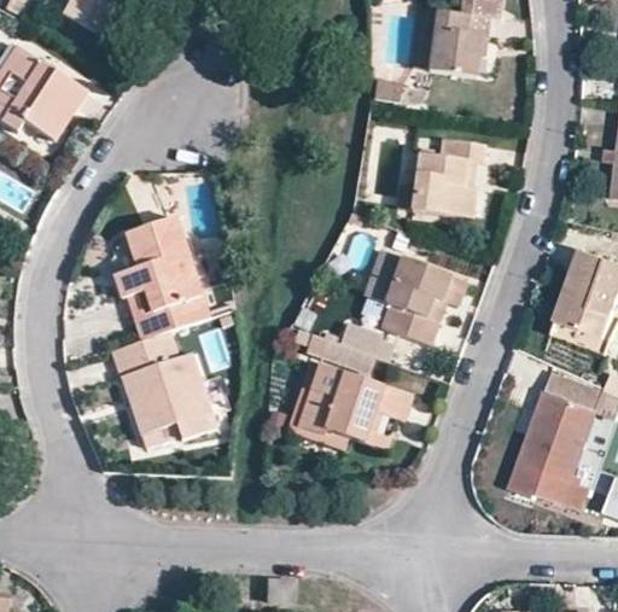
[(68,0),(62,12),(104,34),(122,0),(68,0)]
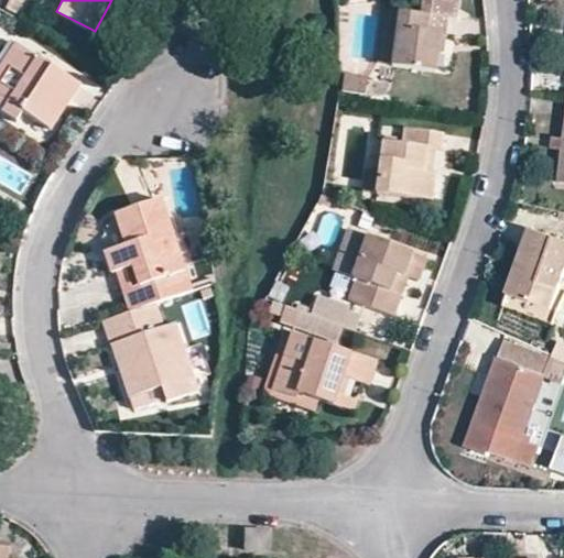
[(454,15),(456,0),(420,0),(419,11),(446,14),(454,15)]
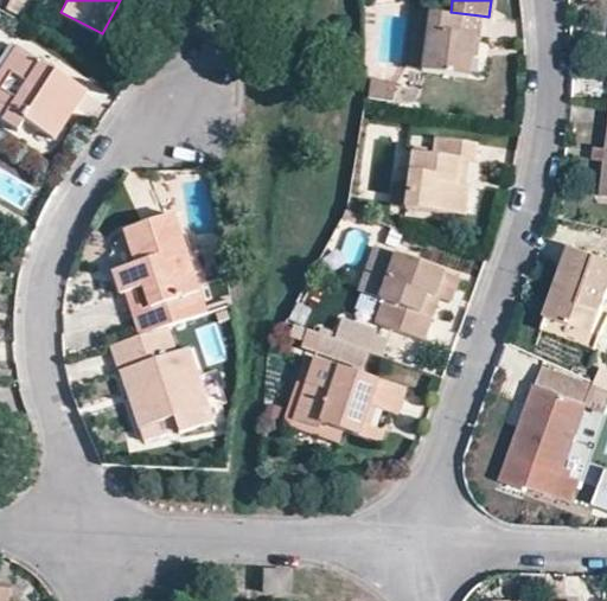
[(428,8),(411,7),(406,65),(421,68),(426,26),(428,8)]
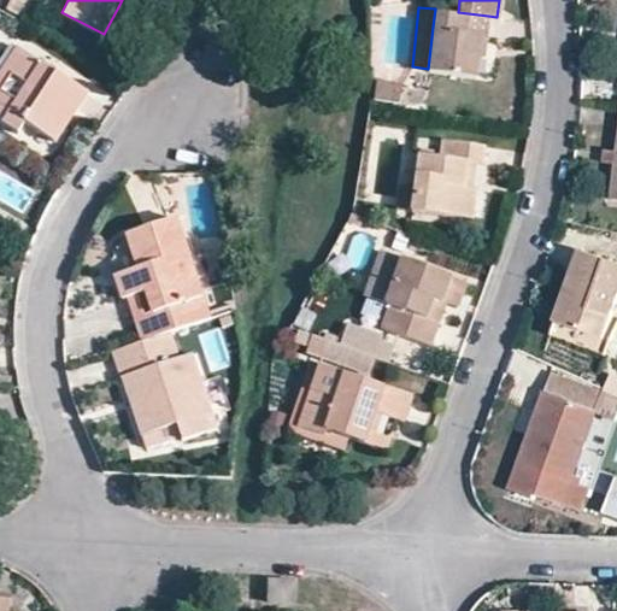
[(458,12),(435,9),(433,27),(428,69),(479,75),(482,40),(486,40),(487,33),(488,16),(458,12)]
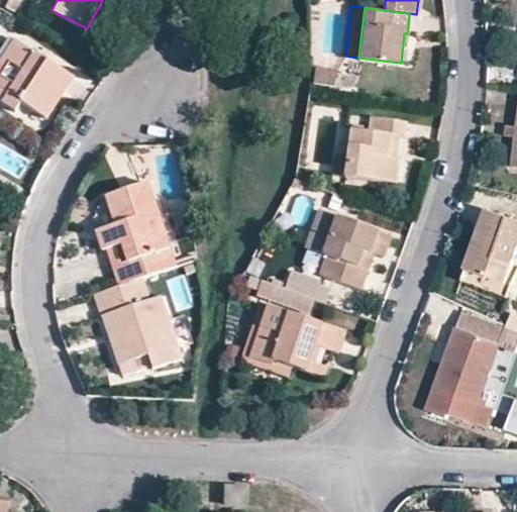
[(0,56),(13,35),(9,32),(0,46),(0,56)]
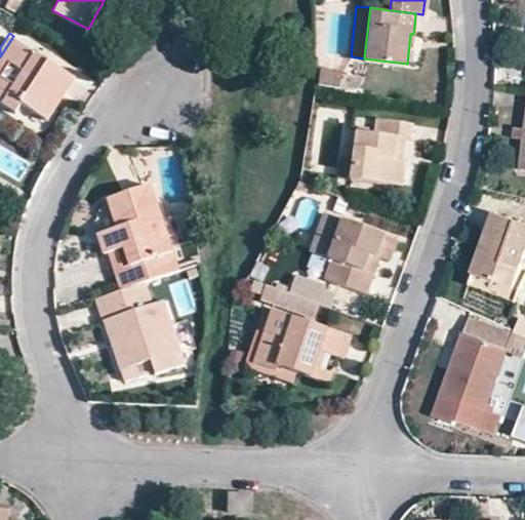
[(74,76),(13,36),(0,56),(0,98),(14,110),(21,101),(47,117),(74,76)]
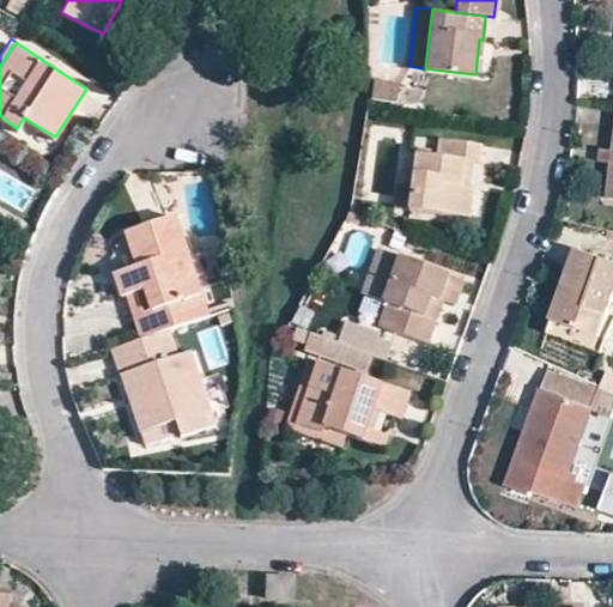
[(438,134),(436,153),(416,150),(408,206),(468,214),(472,184),(461,183),(466,157),(474,158),(479,159),(481,140),(438,134)]
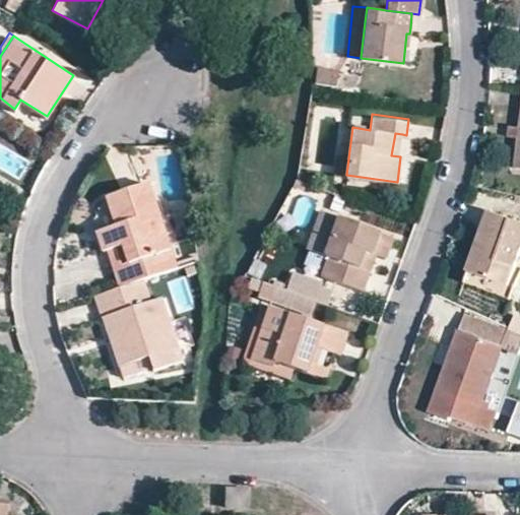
[(519,133),(519,126),(519,122),(511,122),(509,131),(519,133)]
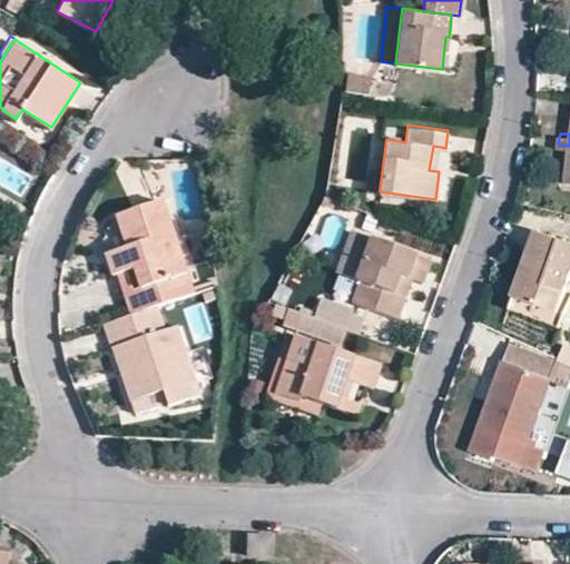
[(441,147),(433,146),(429,170),(439,171),(441,147)]
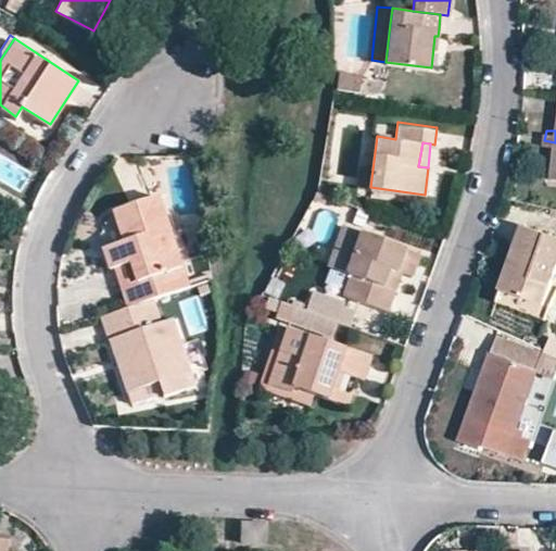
[(119,286),(181,264),(158,193),(113,210),(123,240),(102,248),(109,267),(113,266),(119,286)]
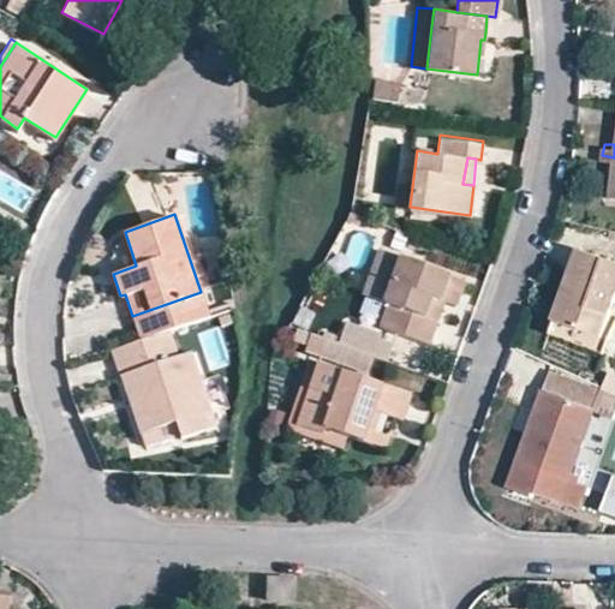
[(614,258),(581,248),(556,315),(602,332),(614,291),(614,258)]
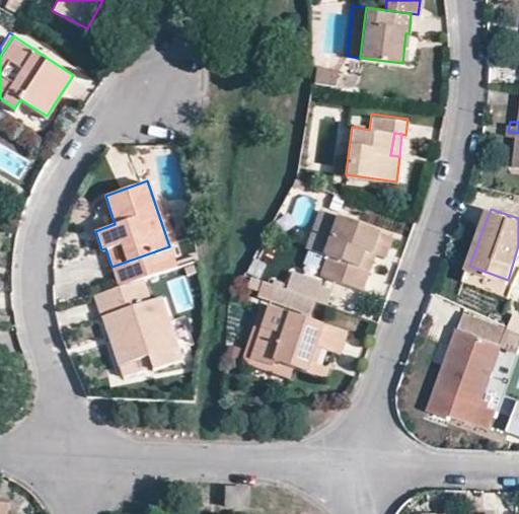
[(363,288),(369,270),(375,252),(372,251),(379,230),(338,214),(323,252),(326,254),(320,273),(363,288)]
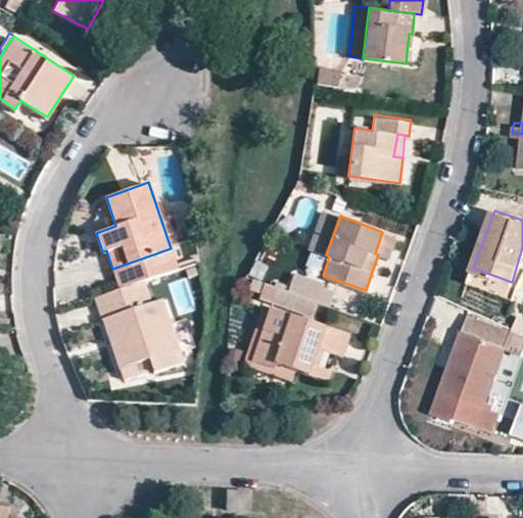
[(394,236),(382,232),(375,253),(378,254),(386,257),(394,236)]
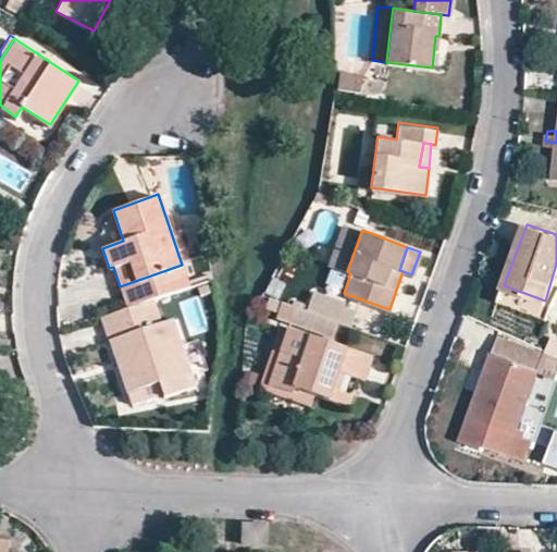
[(189,284),(182,265),(120,286),(126,306),(153,296),(189,284)]
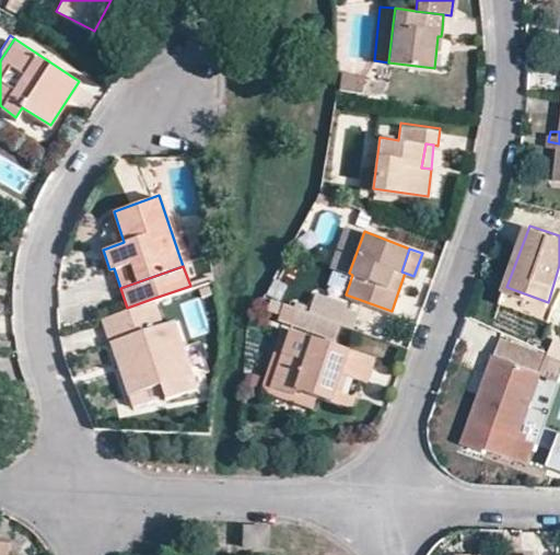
[(548,302),(506,287),(503,297),(544,312),(548,302)]
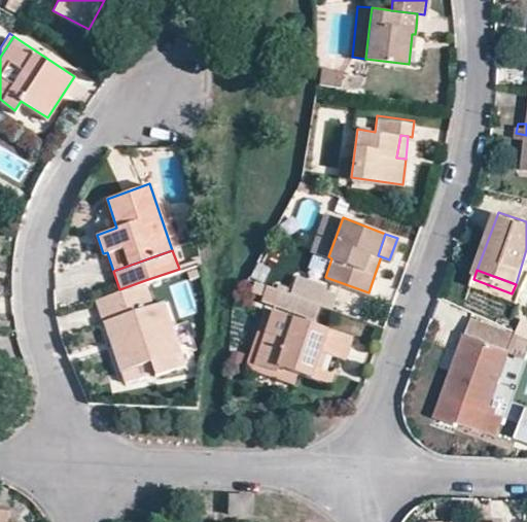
[(310,300),(334,306),(340,283),(295,272),(291,287),(267,281),(262,300),(307,311),(310,300)]
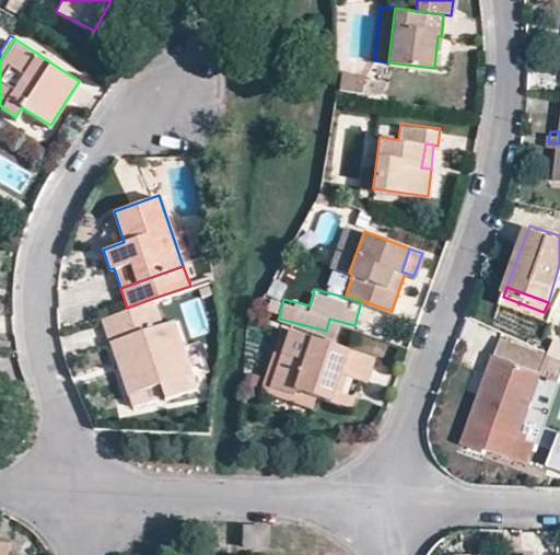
[(162,322),(154,298),(127,308),(102,316),(109,339),(117,337),(162,322)]
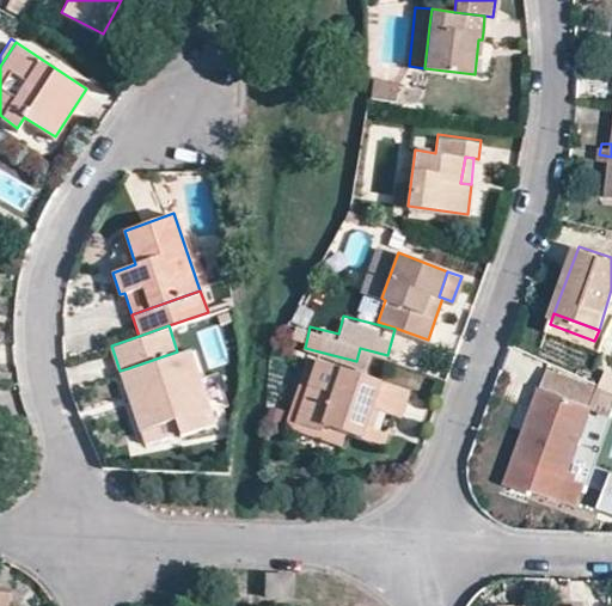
[(189,347),(177,352),(128,368),(136,393),(128,397),(139,430),(176,418),(181,432),(208,422),(203,411),(210,408),(189,347)]
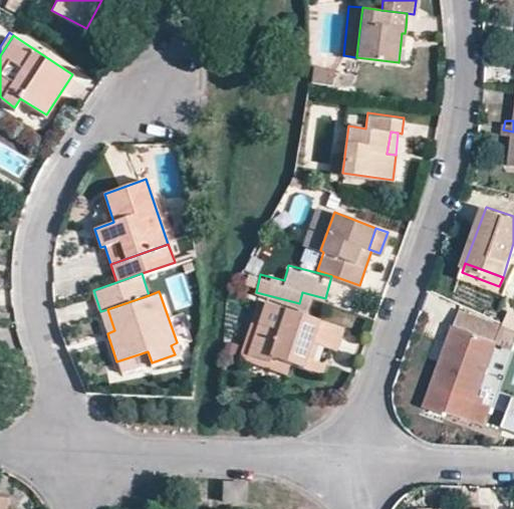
[(308,356),(314,340),(330,345),(336,347),(343,328),(316,318),(265,301),(248,353),(268,359),(270,354),(290,361),(321,373),(325,362),(308,356)]
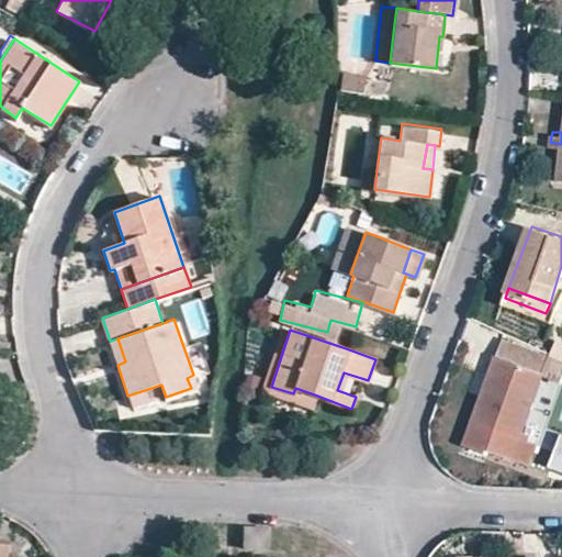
[(487,372),(496,376),(481,421),(521,435),(537,391),(543,372),(549,355),(499,337),(494,355),(487,372)]
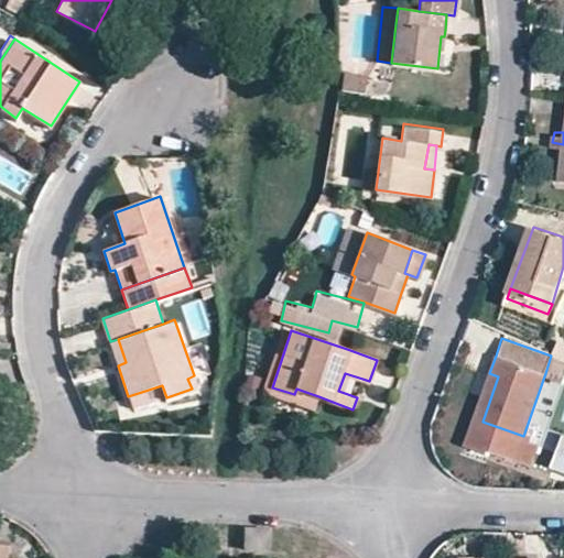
[(126,362),(118,339),(110,341),(118,365),(126,362)]
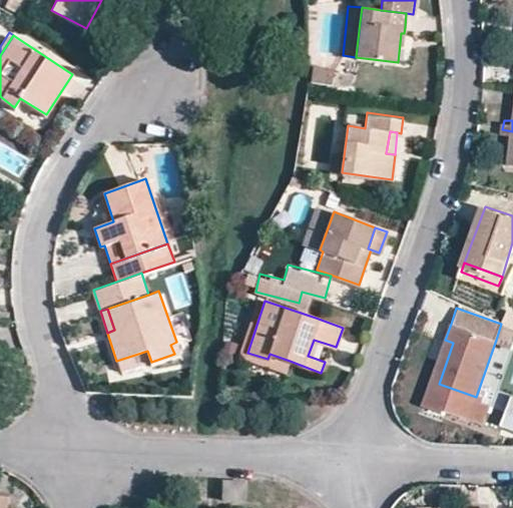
[(330,345),(314,340),(308,356),(325,362),(330,345)]
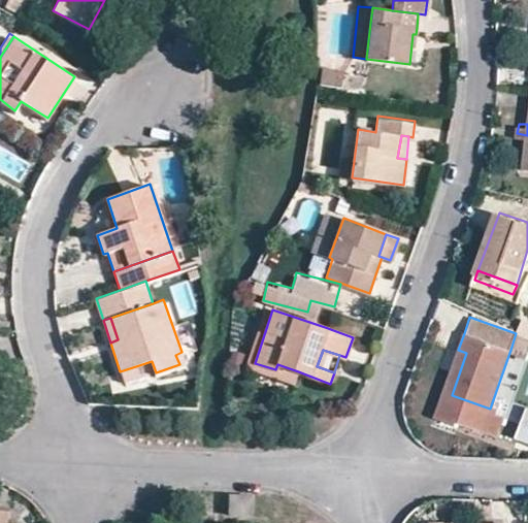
[(466,353),(458,350),(443,392),(452,395),(466,353)]
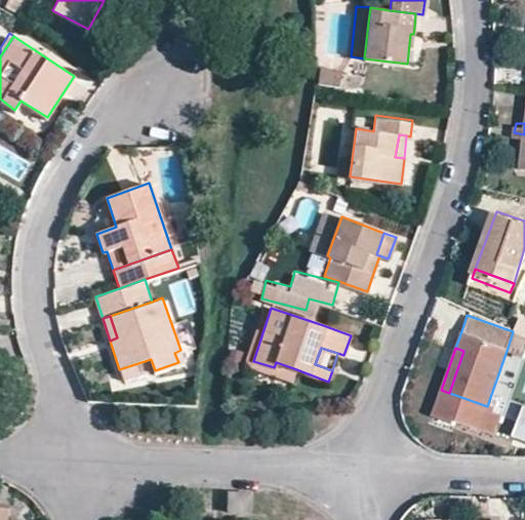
[(151,359),(119,369),(123,381),(155,370),(151,359)]
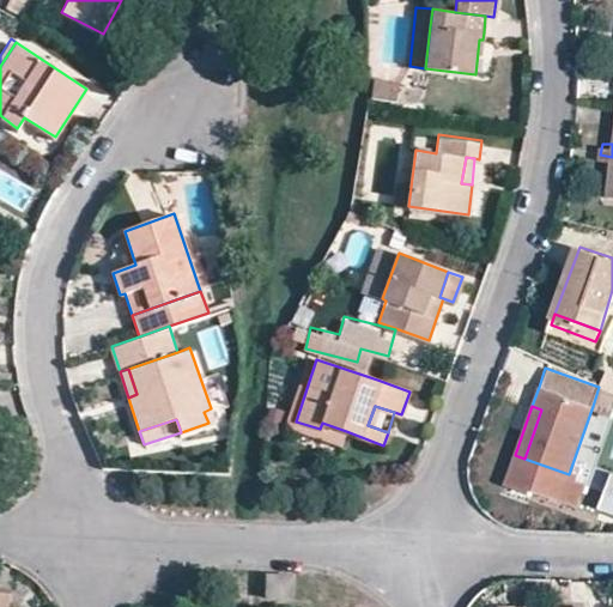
[(341,445),(346,431),(322,423),(320,429),(296,422),(293,429),(341,445)]
